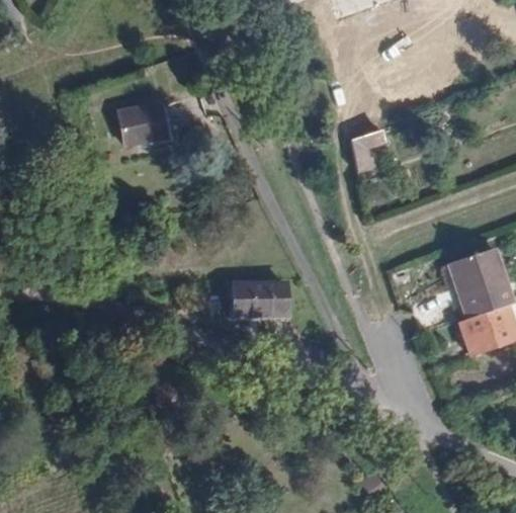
[(177,95),(124,113),(137,146),(188,129),(177,95)]
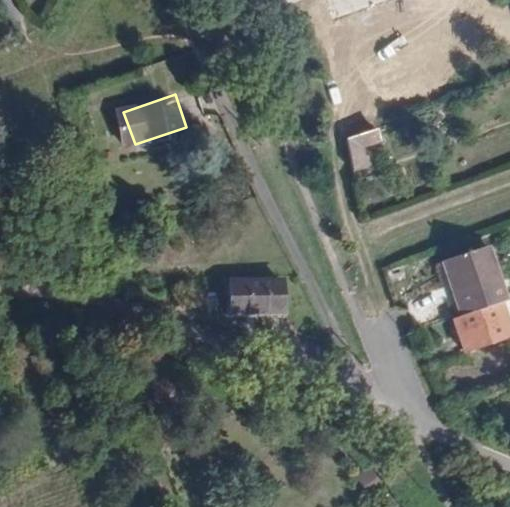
[(347,135),(352,167),(363,164),(360,143),(380,135),(378,124),(348,134),(347,135)]
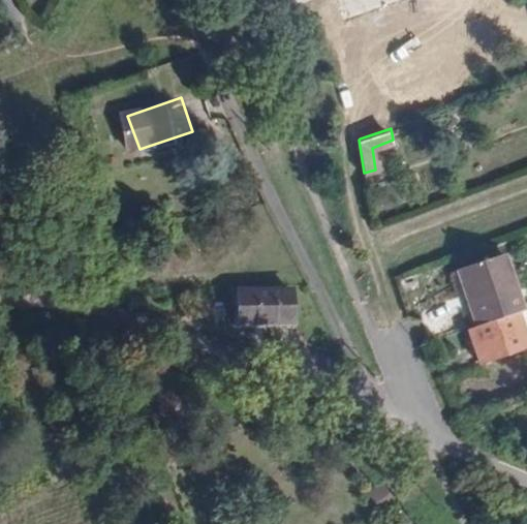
[(475,327),(497,318),(521,310),(501,254),(456,271),(475,327)]
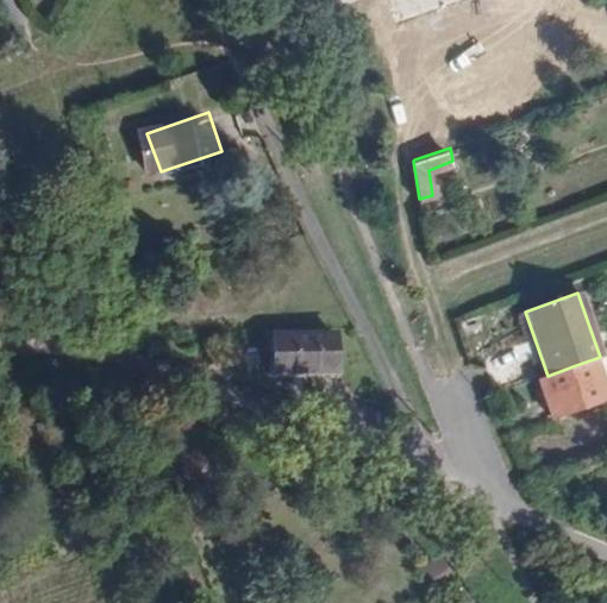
[(343,338),(276,344),(280,383),(346,378),(343,338)]
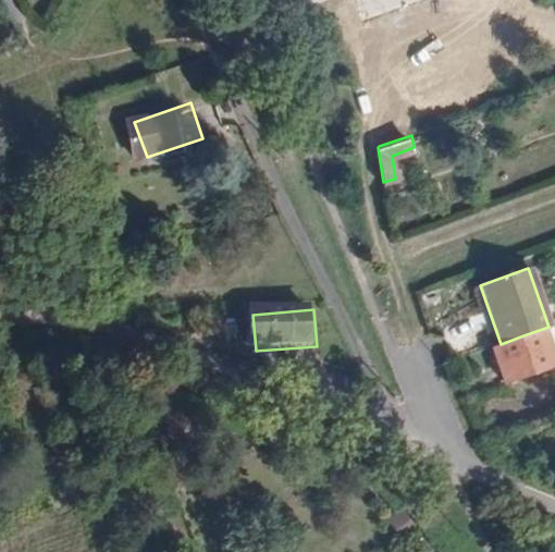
[(485,389),(537,372),(523,335),(501,344),(473,353),(485,389)]
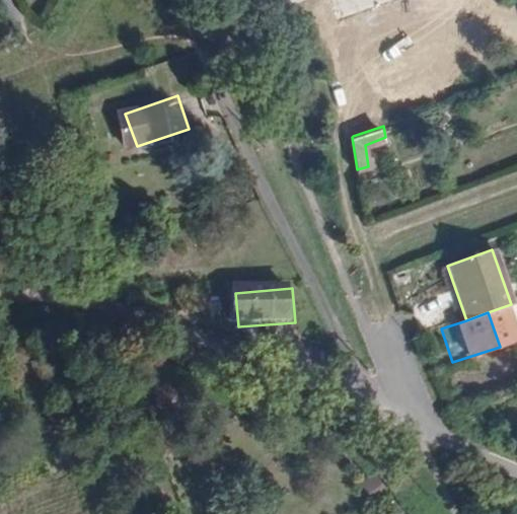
All buildings are outlined.
